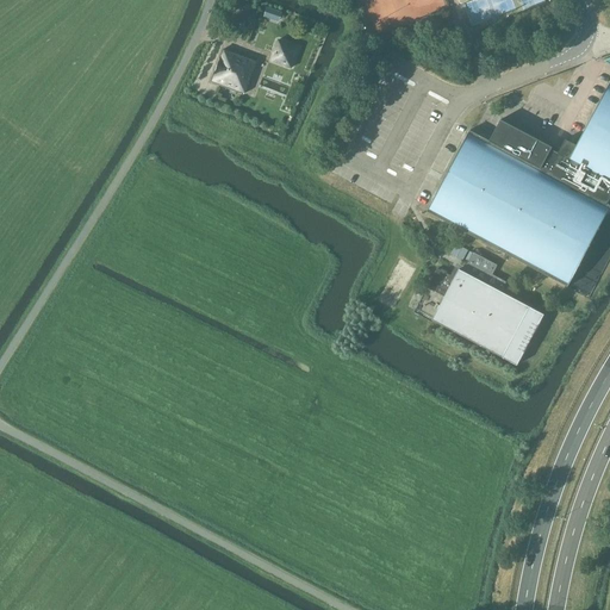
[(299,48),(279,41),(274,54),(277,55),(274,61),(292,68),(299,48)]
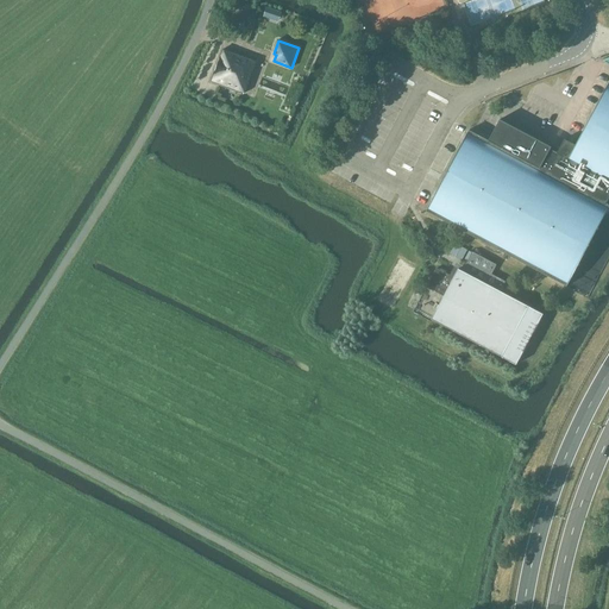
[(249,85),(257,62),(224,49),(212,82),(233,90),(233,92),(234,92),(234,90),(244,94),(248,85),(249,85)]
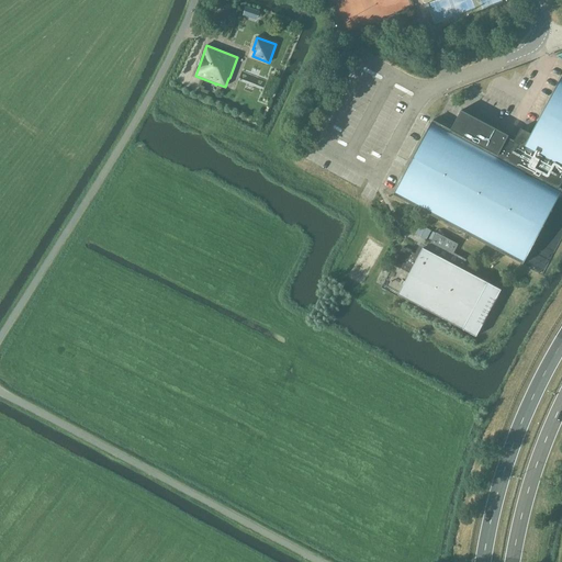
[(474,53),(462,58),(464,63),(476,58),(474,53)]
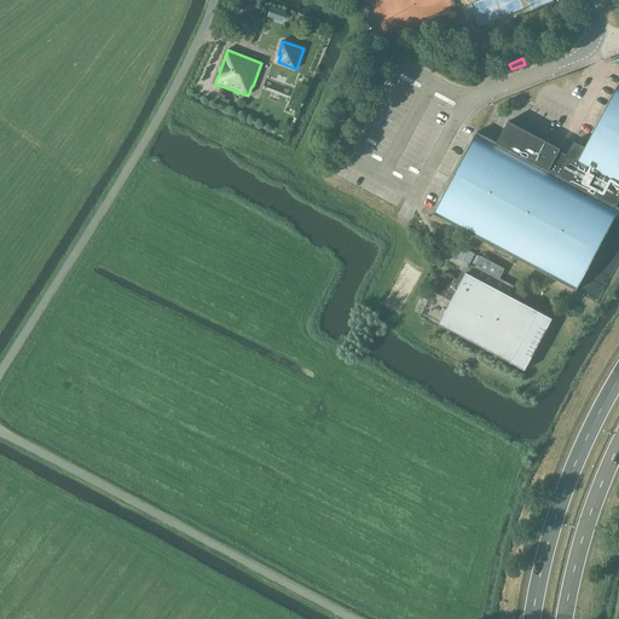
[(497,144),(478,133),(434,214),(433,215),(577,291),(617,217),(618,218),(618,215),(618,213),(618,210),(618,84),(585,148),(583,146),(583,145),(583,144),(582,143),(580,143),(580,142),(579,142),(579,143),(578,143),(577,143),(577,144),(574,142),(567,156),(560,152),(561,150),(542,139),(527,132),(509,122),(497,144)]
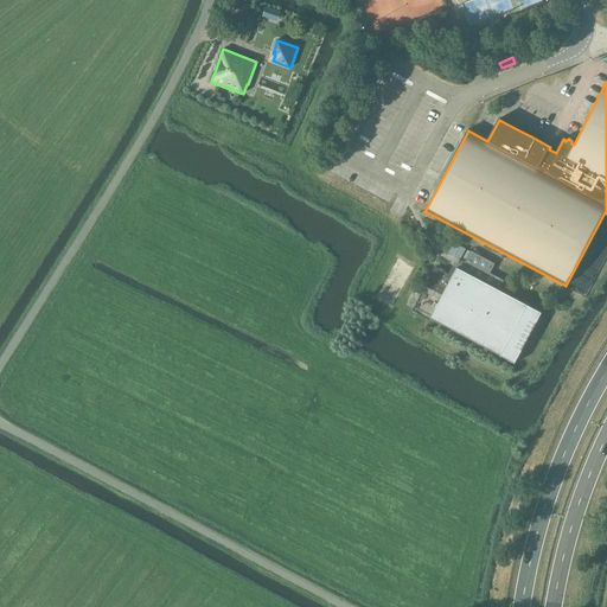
[(489,355),(494,357),(496,353),(515,364),(542,313),(485,283),(496,264),(471,251),(461,270),(457,268),(453,276),(435,268),(426,287),(440,294),(441,291),(443,293),(430,319),(491,351),(489,355)]
